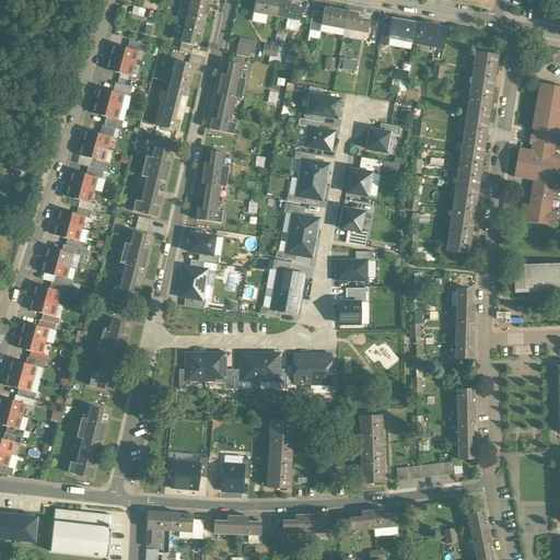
[(181,0),(177,19),(186,21),(203,25),(210,0),(181,0)]
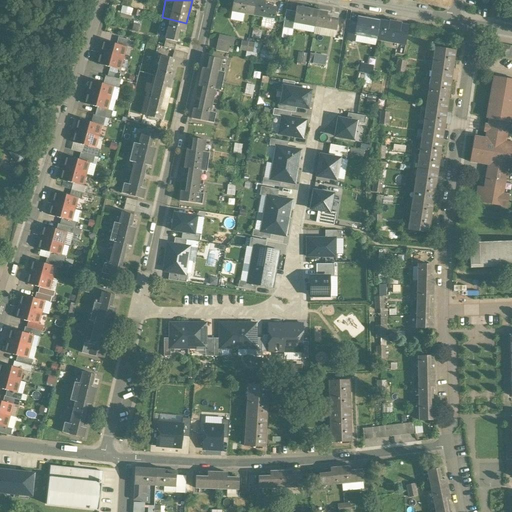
[(255,1),(251,0),(246,0),(245,3),(234,1),(232,13),(253,16),(255,1)]
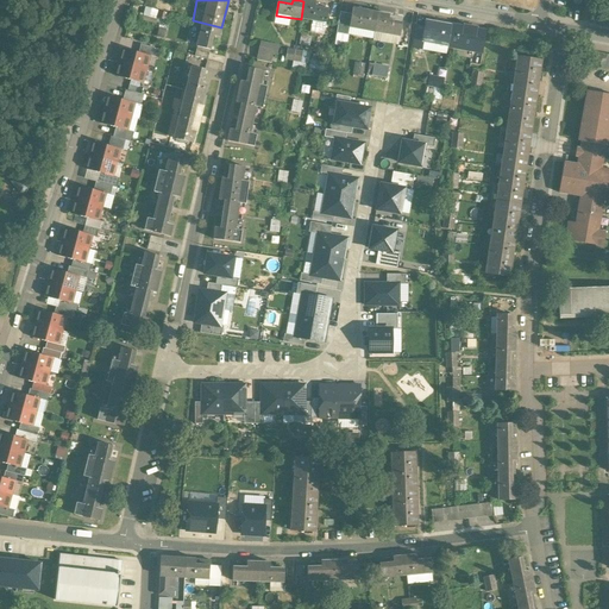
[(315,4),(303,1),(301,19),(325,24),(328,11),(314,8),(315,4)]
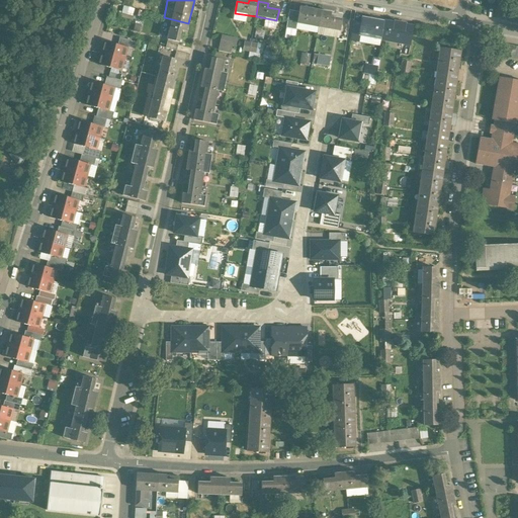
[(145,6),(137,4),(135,10),(143,12),(145,6)]
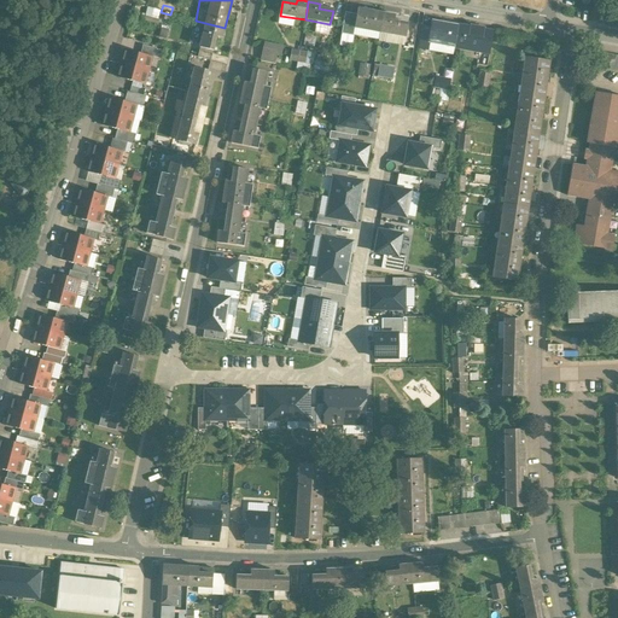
[(161,12),(147,9),(146,17),(158,21),(159,19),(169,22),(170,15),(161,12)]
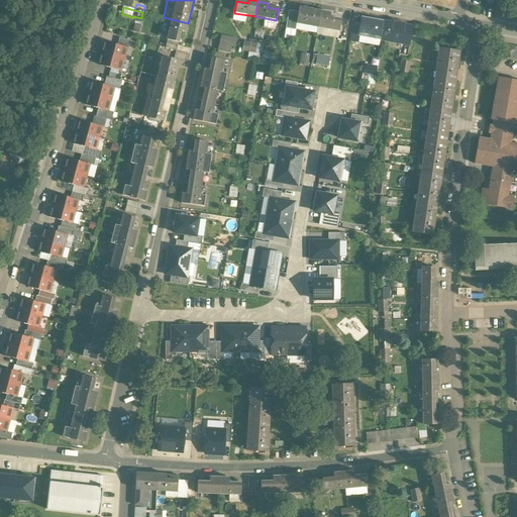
[(320,12),(299,8),(298,13),(296,24),(317,28),(320,12)]
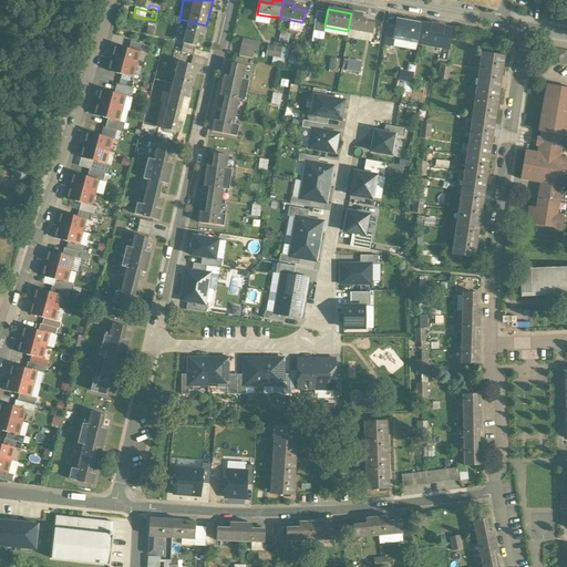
[(566,10),(557,9),(557,10),(555,19),(554,22),(566,23),(566,10)]
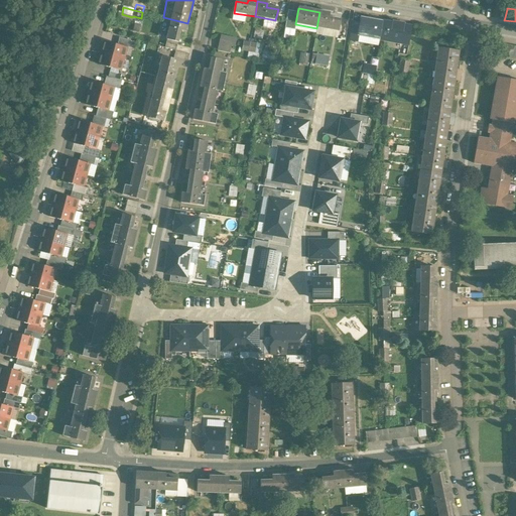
[(297,13),(287,11),(284,29),(294,31),(295,24),(297,13)]
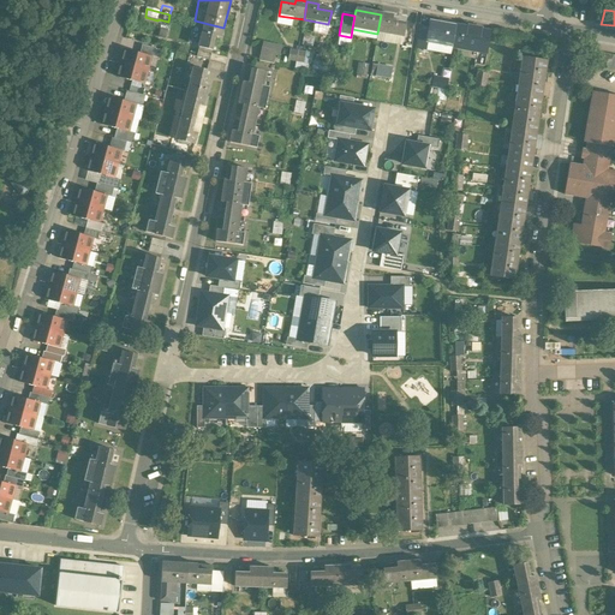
[(393,17),(381,15),(377,34),(402,39),(406,25),(392,22),(393,17)]
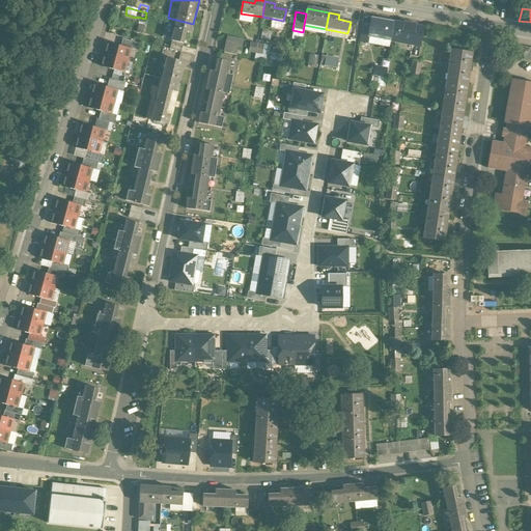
[(193,24),(176,20),(171,42),(185,45),(187,32),(191,33),(193,24)]
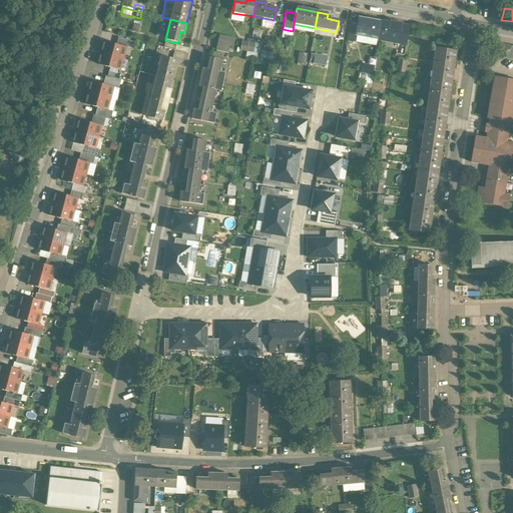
[(273,29),(274,20),(264,19),(262,27),(273,29)]
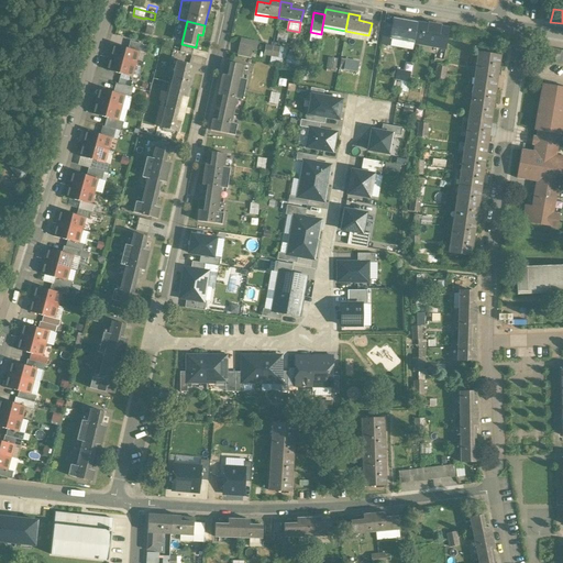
[(417,25),(394,21),(393,26),(390,39),(392,39),(414,43),(417,25)]
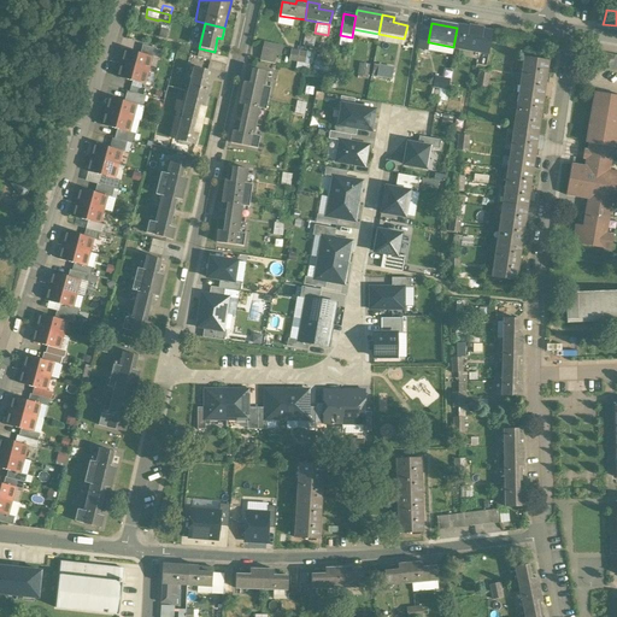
[(430,29),(421,27),(417,48),(427,51),(429,42),(428,42),(430,29)]
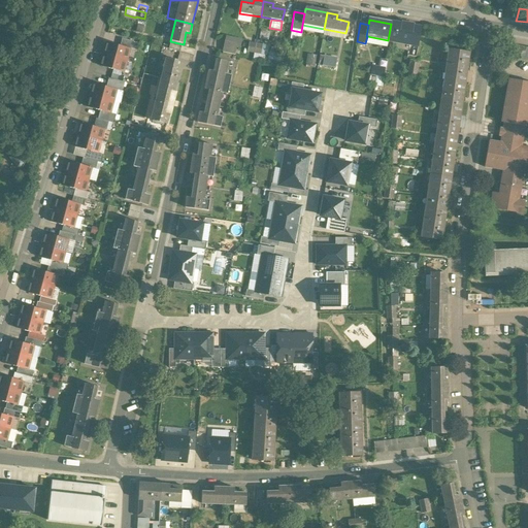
[(400,25),(391,23),(391,24),(388,40),(418,46),(421,29),(413,27),(414,26),(401,23),(400,25)]
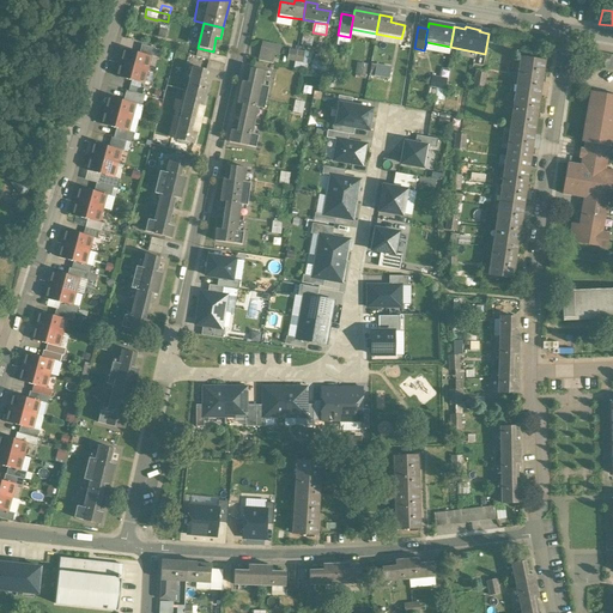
[(159,50),(141,46),(139,54),(150,58),(157,59),(159,50)]
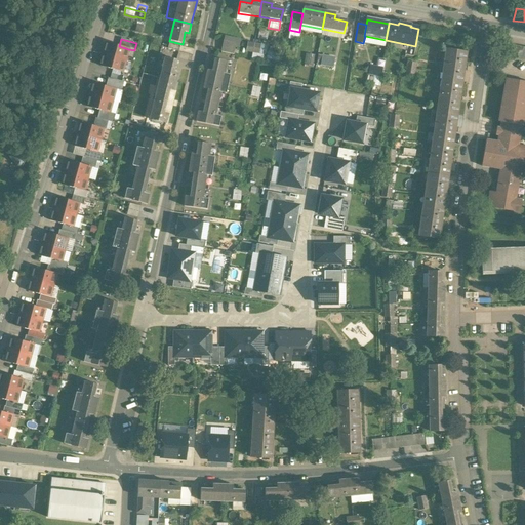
[(239,42),(225,39),(221,52),(233,55),(235,47),(238,48),(239,42)]
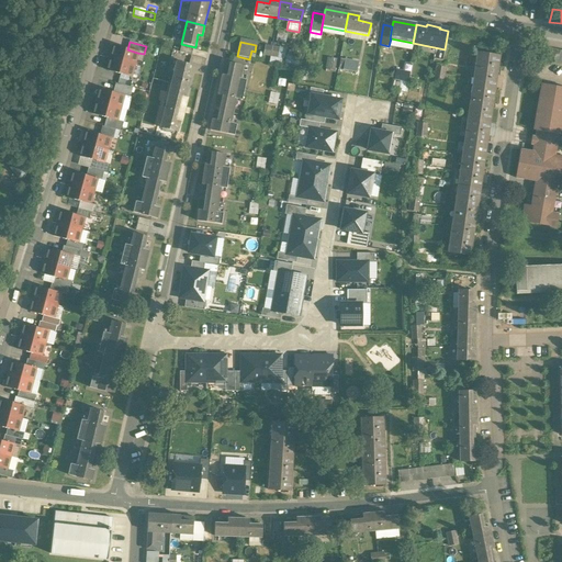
[(127,49),(113,46),(110,58),(134,65),(137,53),(127,49)]
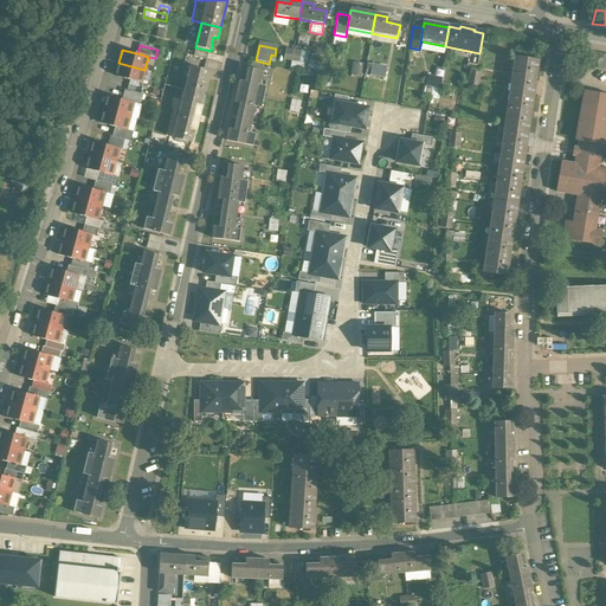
[(305,65),(308,55),(301,52),(298,63),(291,62),(290,69),(302,71),(304,65),(305,65)]
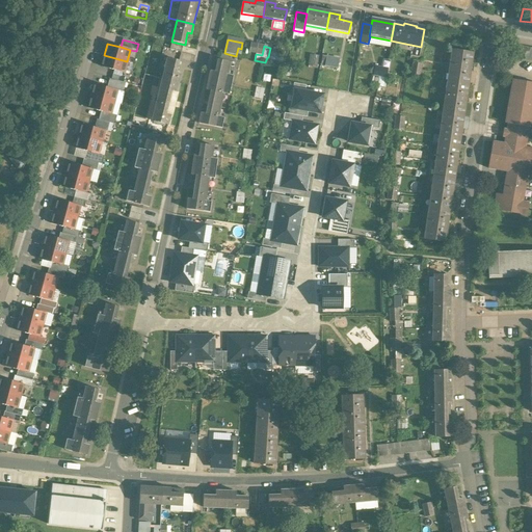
[(531,49),(515,46),(513,58),(531,60),(531,49)]
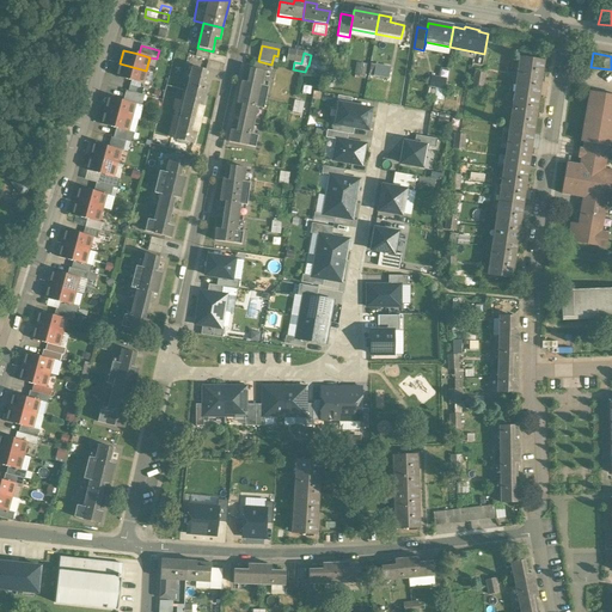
[(544,61),(520,57),(514,95),(538,98),(544,61)]
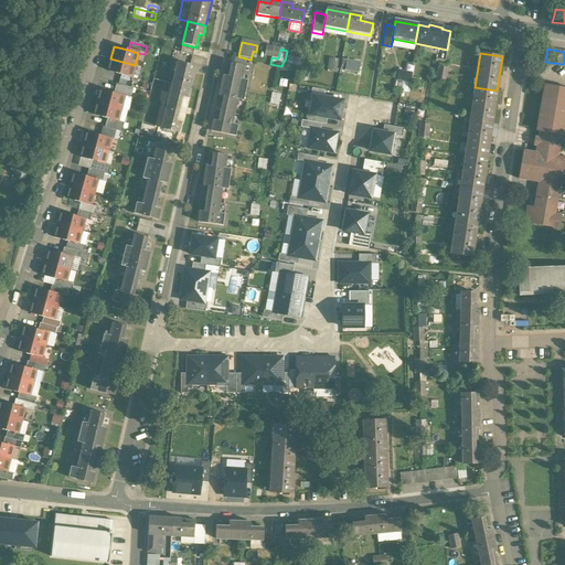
[(301,70),(304,60),(288,55),(286,66),(301,70)]
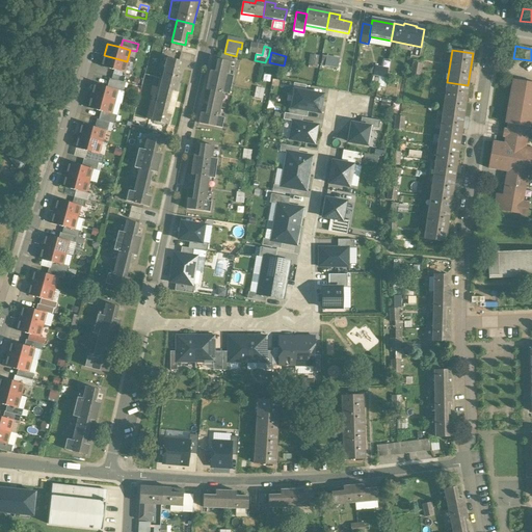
[(127,61),(104,55),(101,68),(124,74),(127,61)]
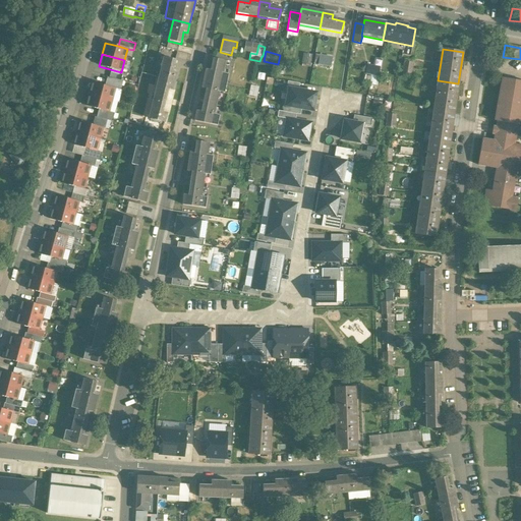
[(332,59),(320,56),(317,65),(331,68),(332,59)]
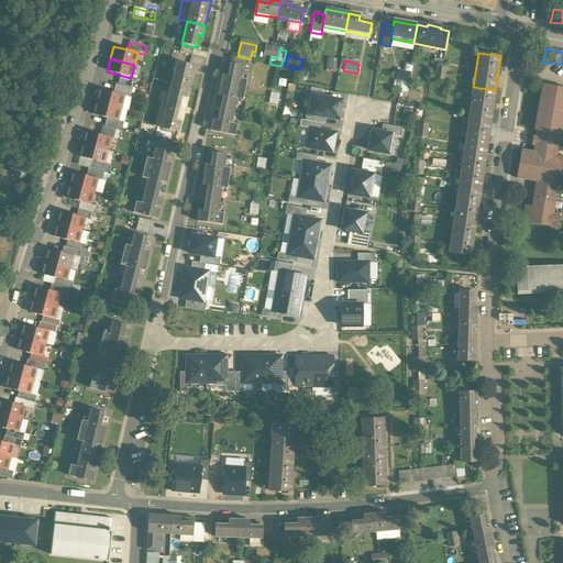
[(190,66),(177,63),(172,85),(189,89),(191,80),(187,79),(190,66)]
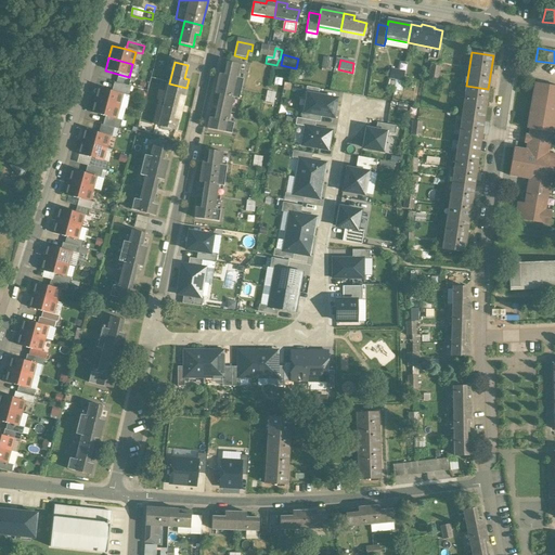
[(240,66),(228,64),(226,76),(220,75),(217,85),(241,90),(243,80),(237,78),(240,66)]
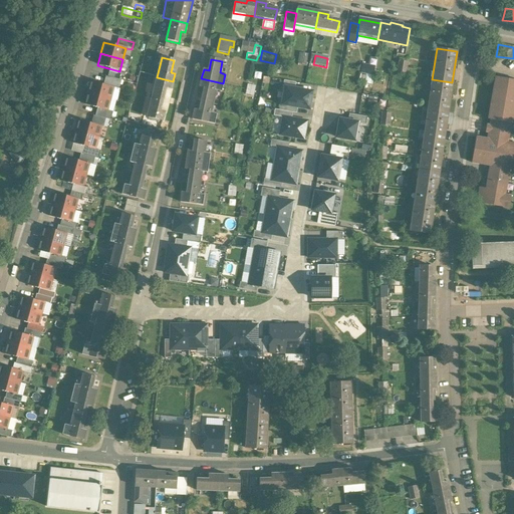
[(407,62),(398,61),(396,73),(405,75),(407,62)]
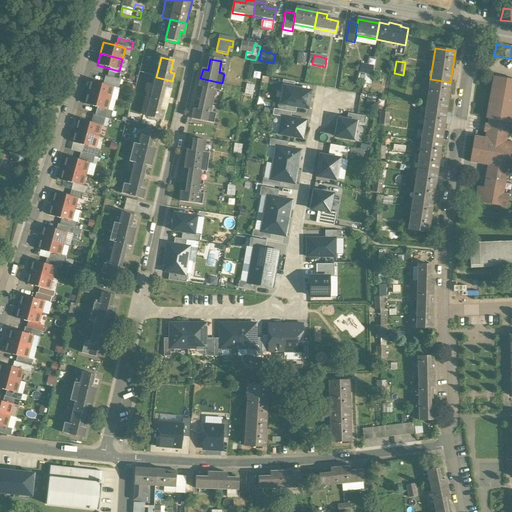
[(120,74),(108,71),(107,77),(118,80),(120,74)]
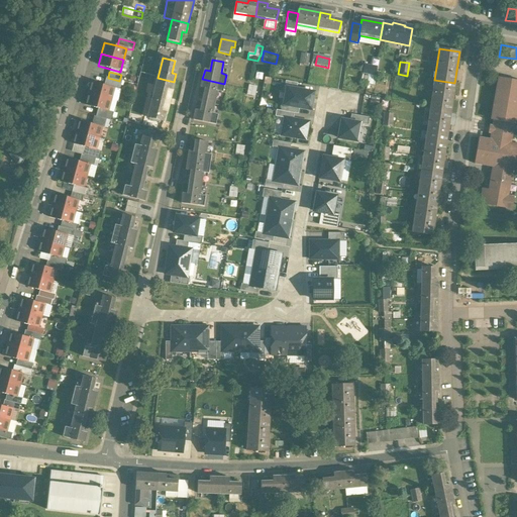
[(108,78),(106,77),(104,86),(114,88),(114,89),(119,90),(121,81),(119,81),(108,78)]
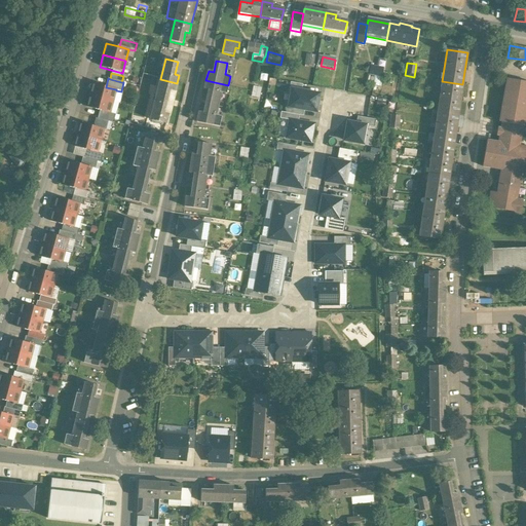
[(177,83),(160,79),(155,100),(167,103),(170,90),(174,92),(177,83)]
